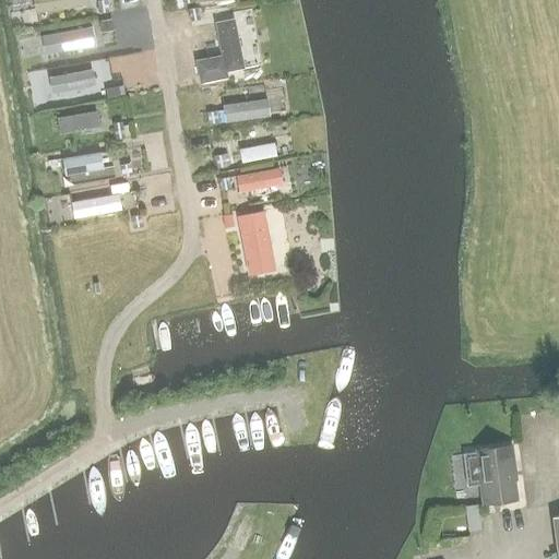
[(83,0),(32,0),(35,14),(84,6),(83,0)]
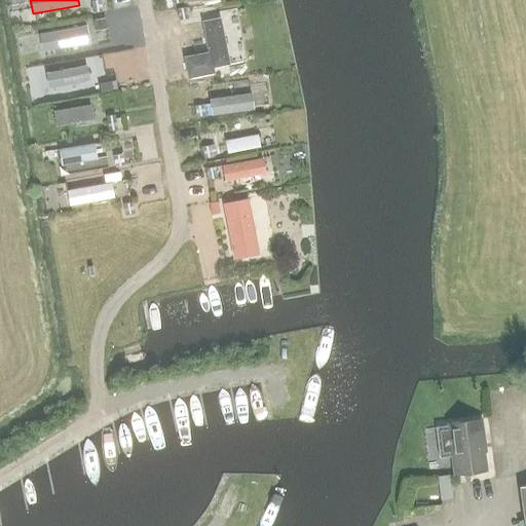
[(91,2),(92,13),(101,11),(100,1),(91,2)]
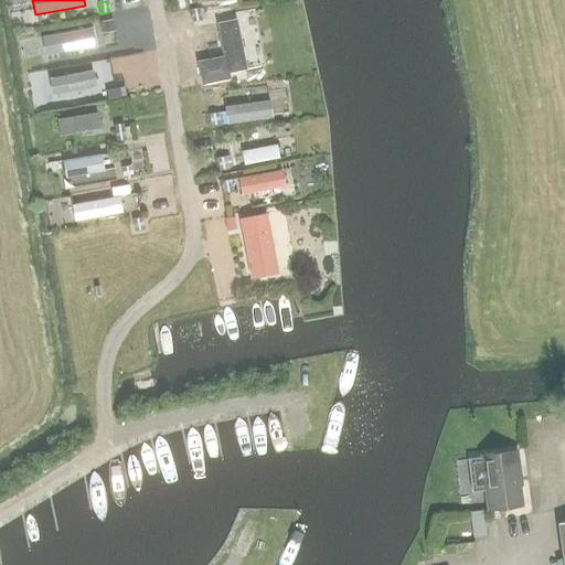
[(242,10),(249,61),(263,59),(254,8),(242,10)]
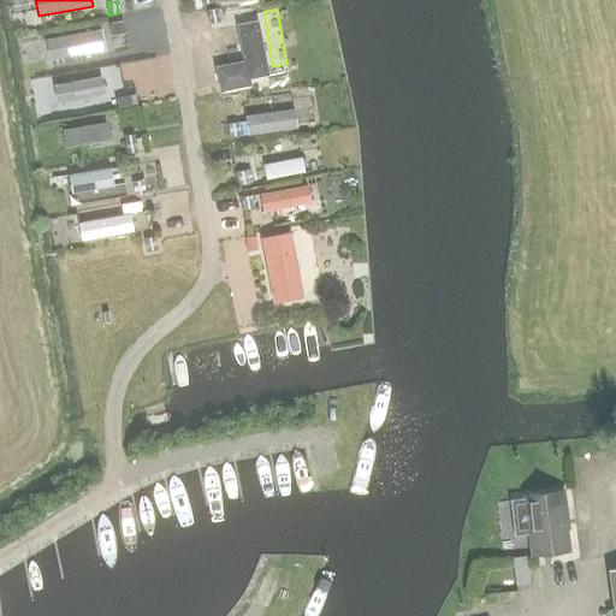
[(207,13),(209,24),(219,23),(217,11),(207,13)]
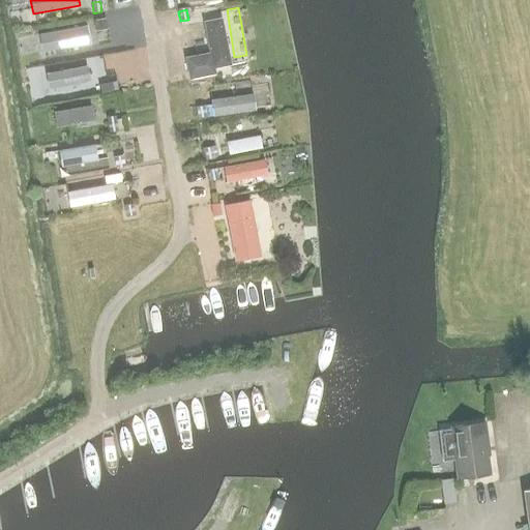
[(188,80),(215,75),(214,68),(231,65),(222,18),(203,22),(208,52),(184,57),(188,80)]
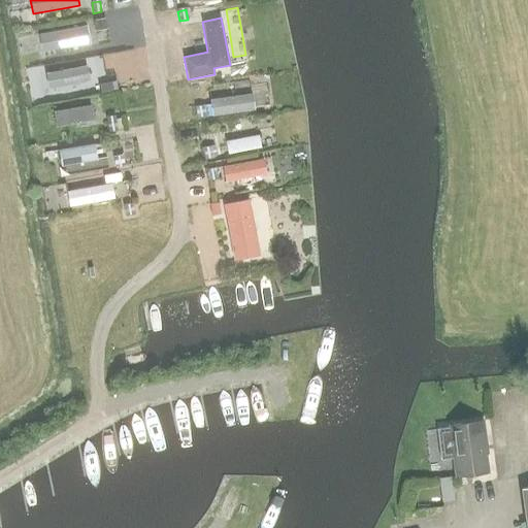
[(94,22),(95,29),(105,28),(103,20),(94,22)]
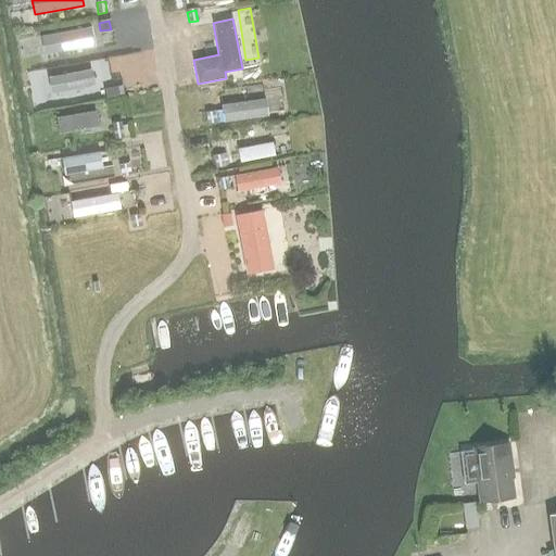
[(90,26),(40,35),(43,54),(93,46),(90,26)]
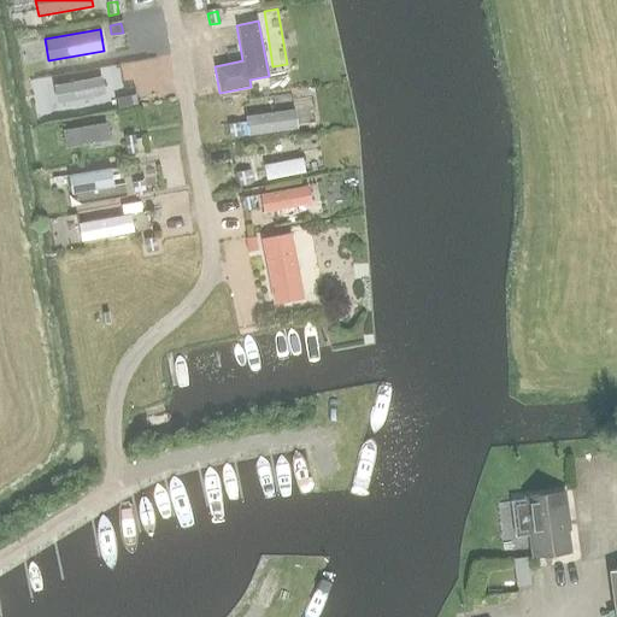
[(101,76),(53,86),(57,104),(105,95),(101,76)]
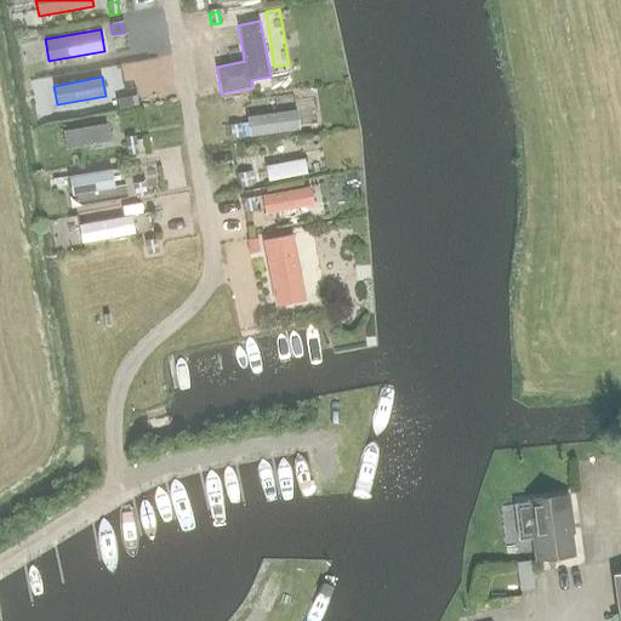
[(131,107),(130,97),(118,100),(119,109),(131,107)]
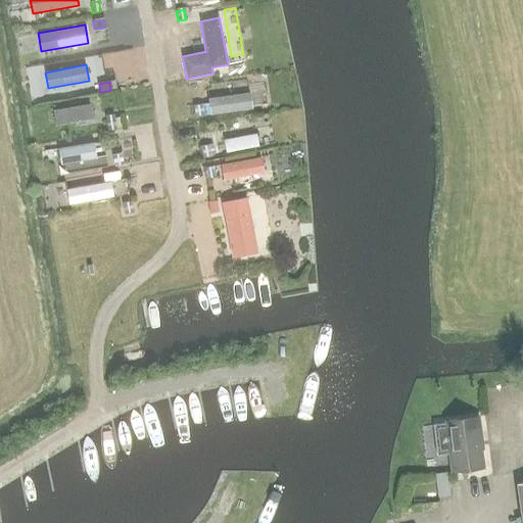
[(249,92),(207,99),(210,114),(252,107),(249,92)]
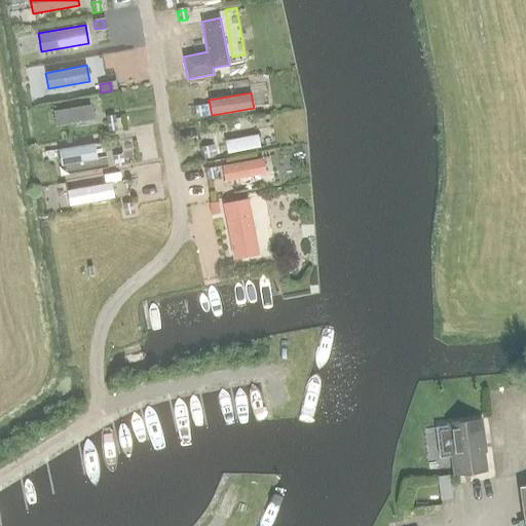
[(90,105),(52,111),(55,126),(94,120),(90,105)]
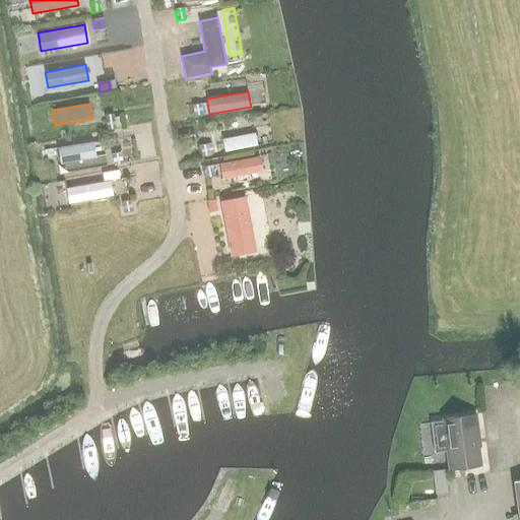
[(194,116),(202,115),(199,104),(192,106),(194,116)]
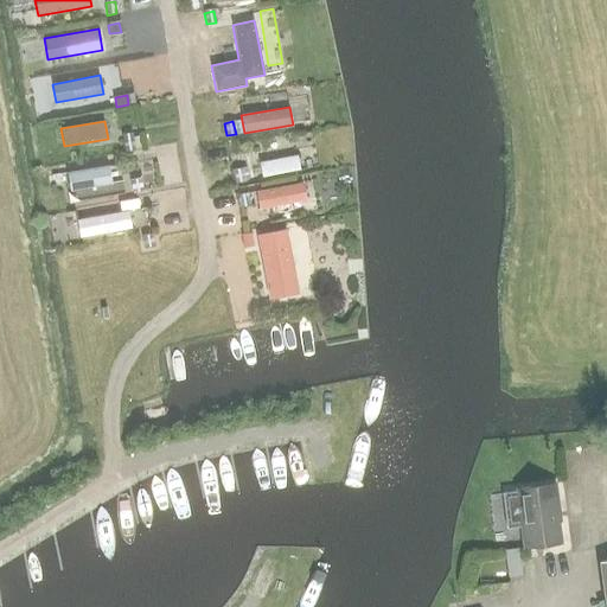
[(125,152),(134,151),(132,138),(123,139),(125,152)]
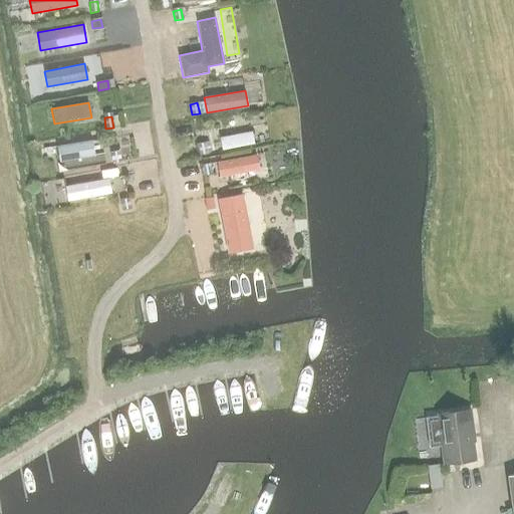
[(251,132),(219,137),(221,150),(254,144),(251,132)]
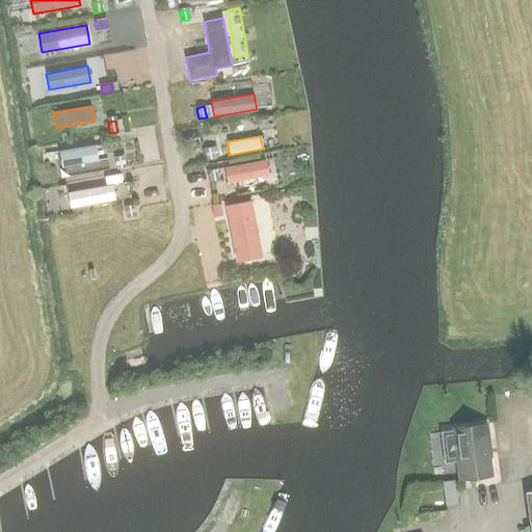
[(96,144),(58,151),(60,167),(98,161),(96,144)]
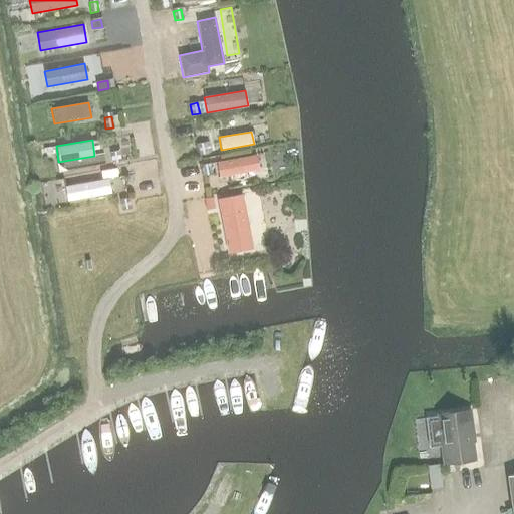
[(207,154),(205,143),(197,144),(200,155),(207,154)]
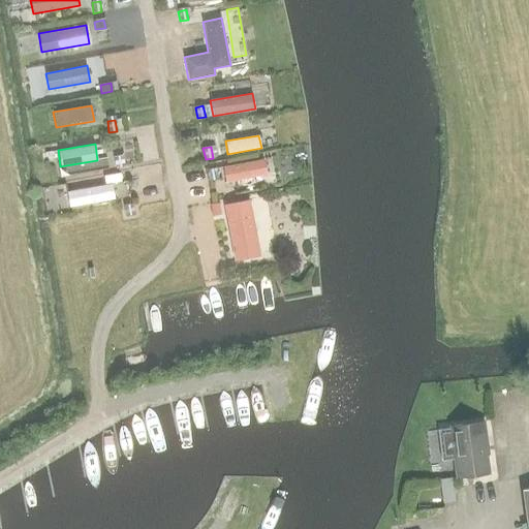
[(114,158),(116,168),(124,166),(122,156),(114,158)]
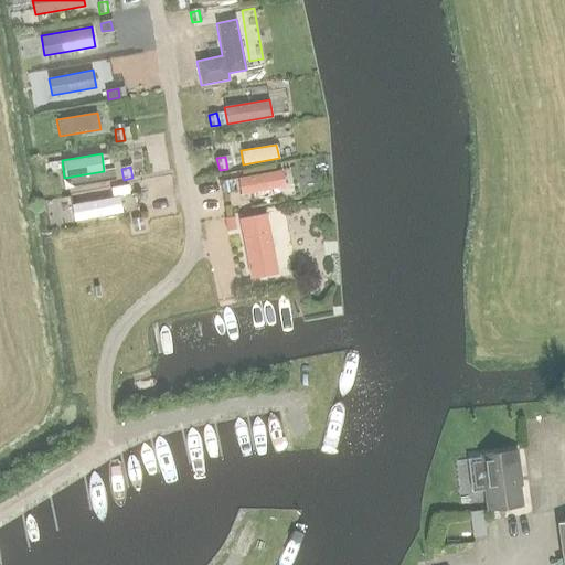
[(281,170),(237,178),(241,194),(285,187),(281,170)]
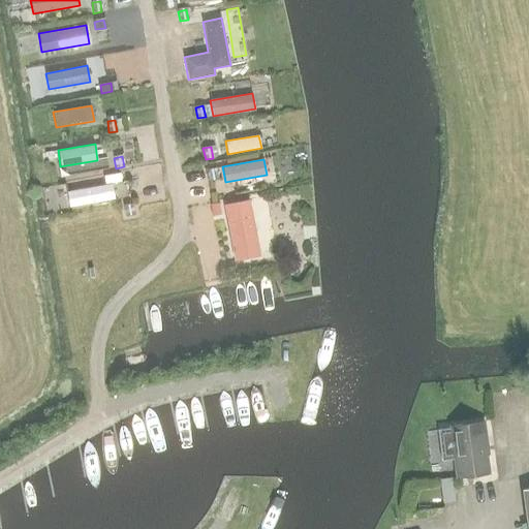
[(208,170),(210,181),(218,180),(216,168),(208,170)]
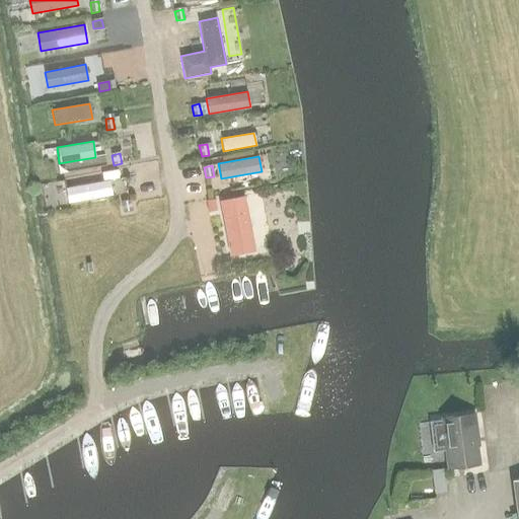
[(65,189),(68,204),(113,195),(109,180),(65,189)]
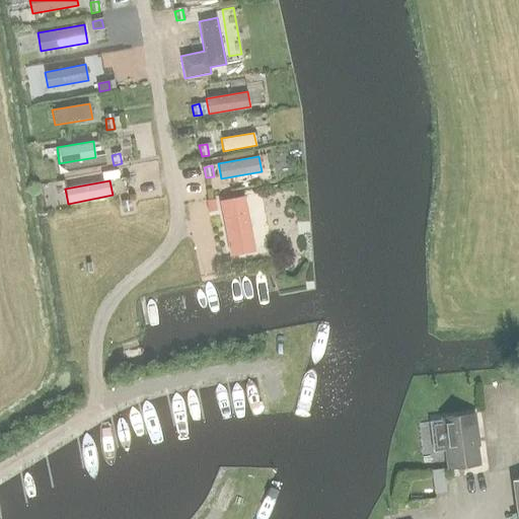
[(243,194),(219,199),(230,254),(254,249),(243,194)]
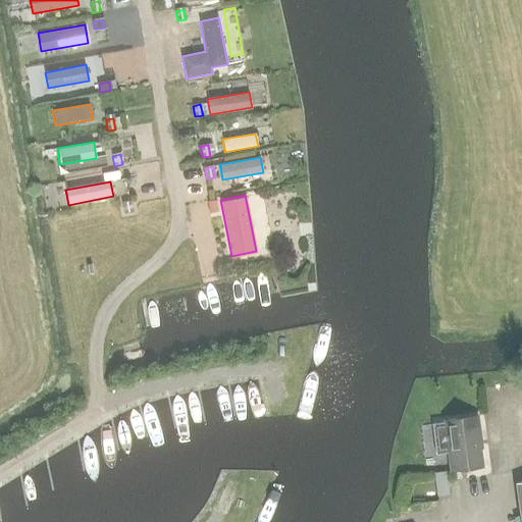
[(207,202),(210,214),(218,212),(215,201),(207,202)]
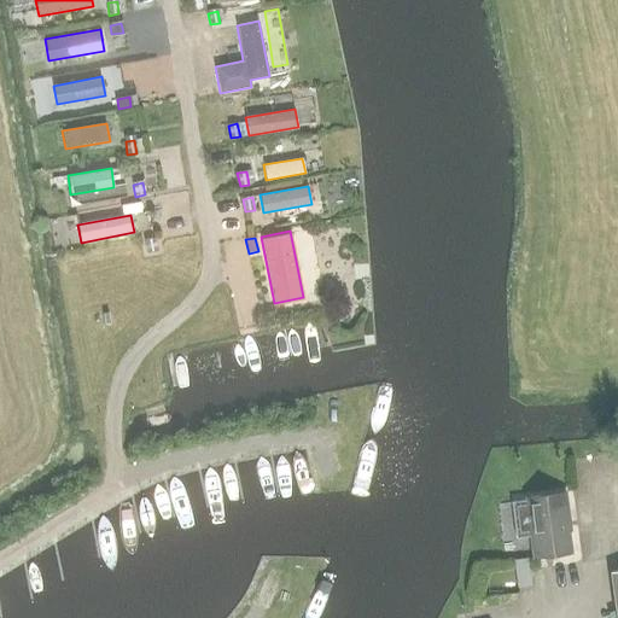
[(145,242),(147,254),(157,251),(155,240),(145,242)]
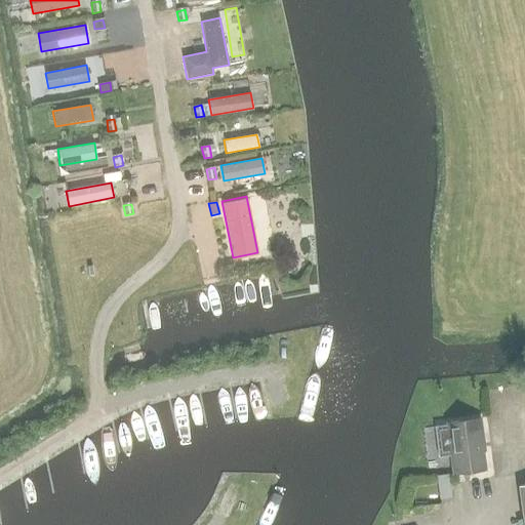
[(445,422),(446,426),(435,428),(438,457),(449,455),(452,475),(486,471),(484,451),(486,451),(481,417),(445,422)]
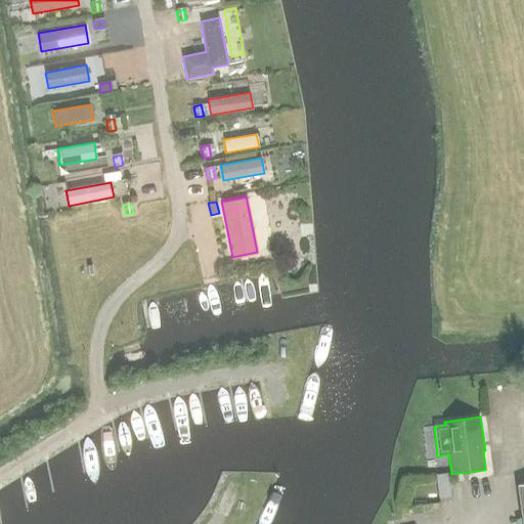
[(450,497),(448,487),(437,489),(439,499),(450,497)]
